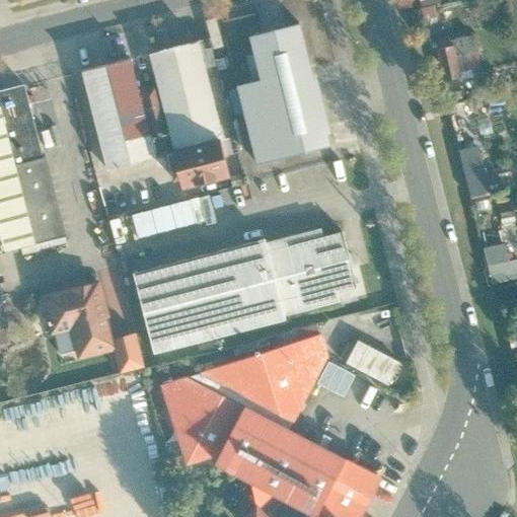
[(311,81),(297,25),(246,38),(257,81),(234,87),(253,165),(327,147),(324,136),(328,136),(314,80),(311,81)]
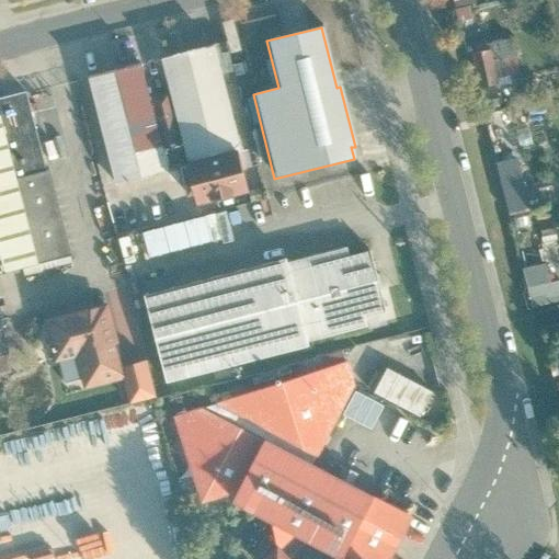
[(475,46),(479,83),(520,78),(515,41),(475,46)]
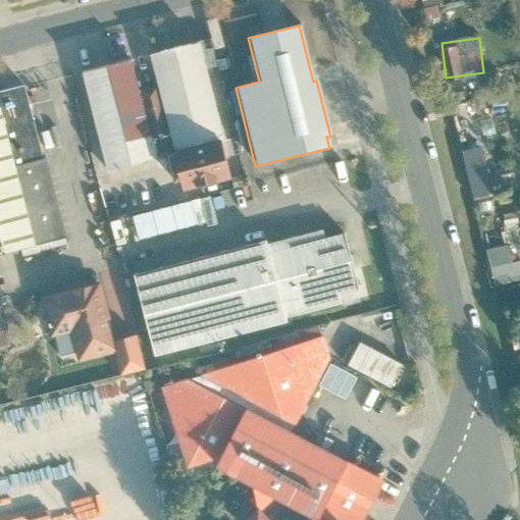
[(134,58),(82,70),(107,173),(157,160),(153,147),(169,143),(182,189),(234,176),(200,42),(149,54),(157,86),(142,89),(134,58)]
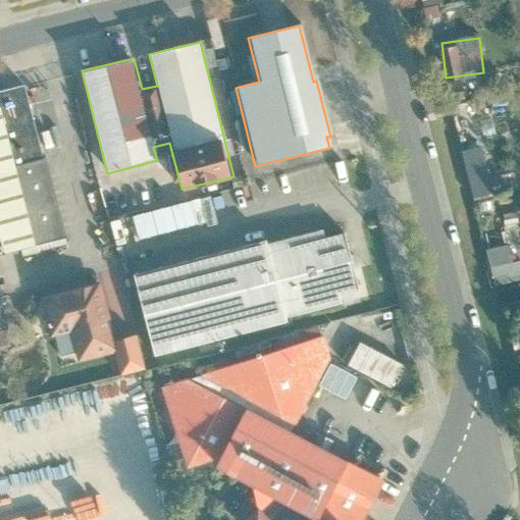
[(0,254),(66,240),(23,85),(0,90),(0,254)]
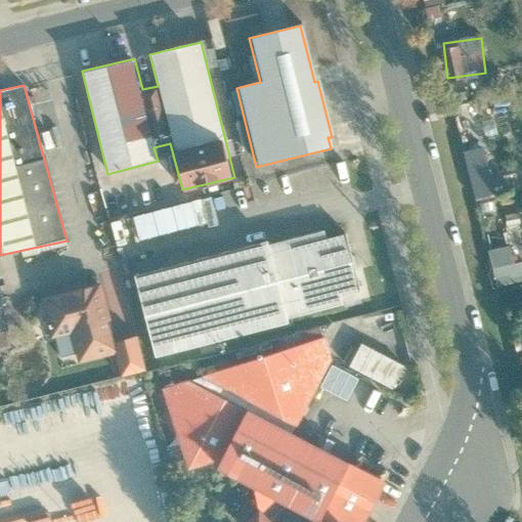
[(475,192),(495,188),(487,148),(467,153),(475,192)]
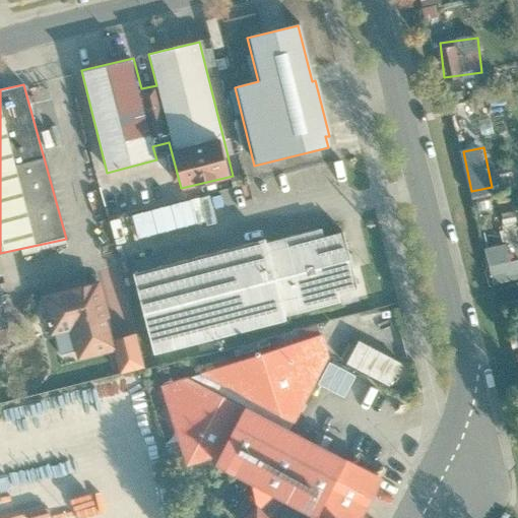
[(138,191),(107,198),(111,217),(143,208),(138,191)]
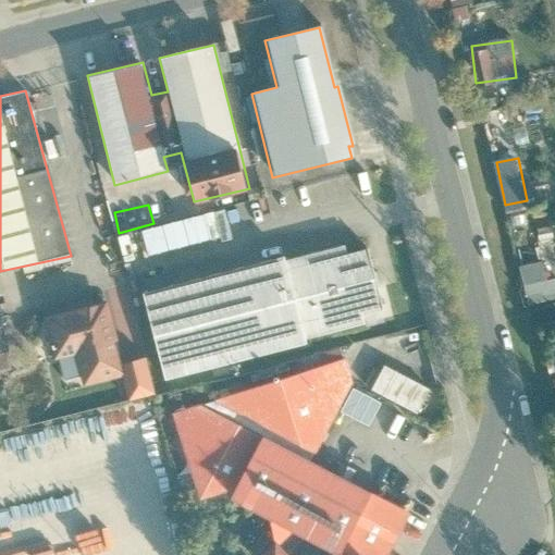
[(130,244),(133,267),(159,262),(156,241),(130,244)]
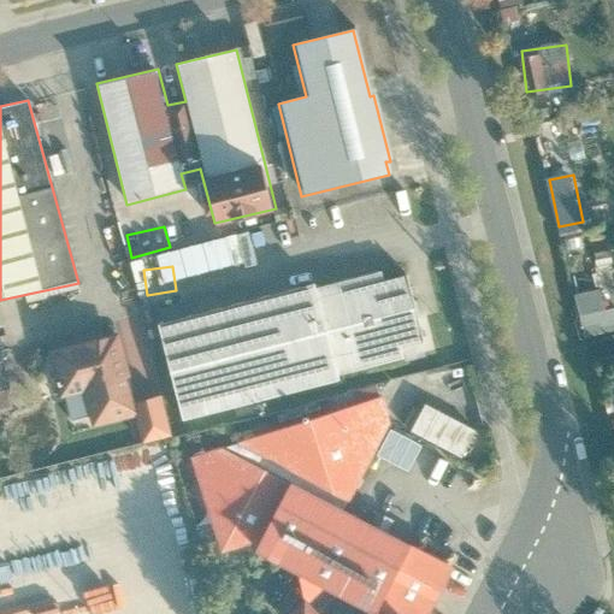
[(317,281),(158,322),(184,421),(341,381),(338,375),(402,355),(401,347),(426,340),(408,271),(384,277),(382,269),(318,287),(317,281)]
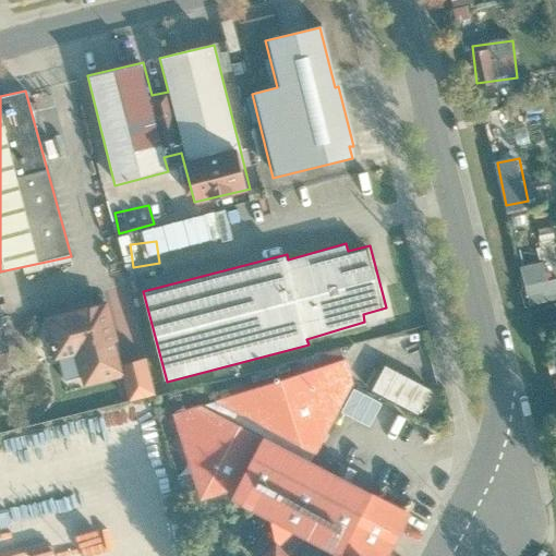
[(555,298),(555,278),(548,279),(546,262),(522,265),(528,302),(555,298)]
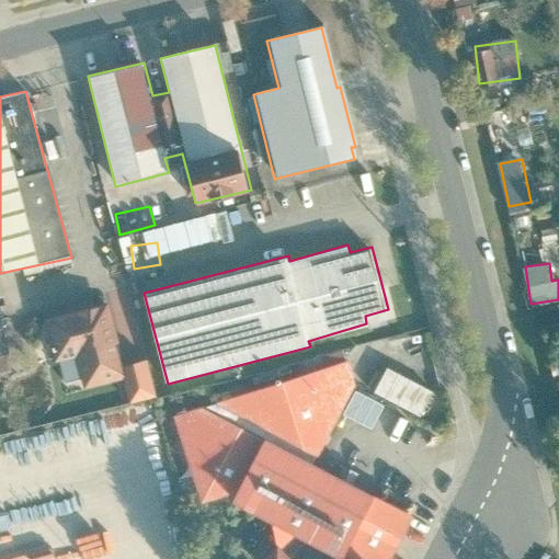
[(109,303),(42,318),(53,362),(75,357),(82,389),(122,378),(128,403),(155,397),(145,358),(124,364),(109,303)]
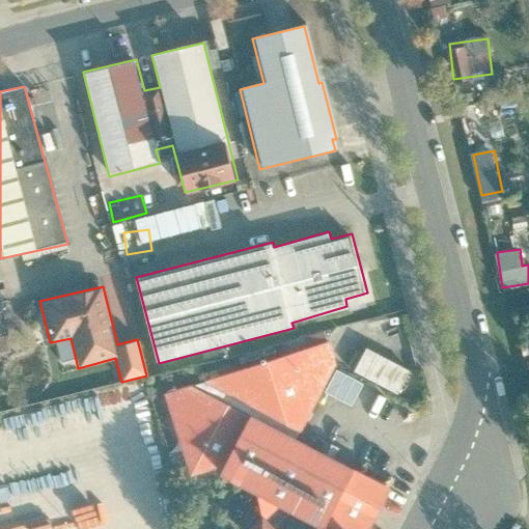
[(4,312),(0,312),(0,337),(8,336),(4,312)]
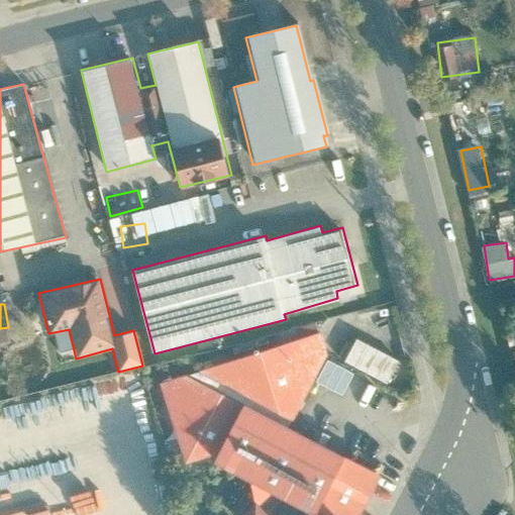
[(320,332),(159,383),(186,465),(211,455),(314,513),(313,514),(357,514),(379,477),(288,424),(327,354),(320,332)]
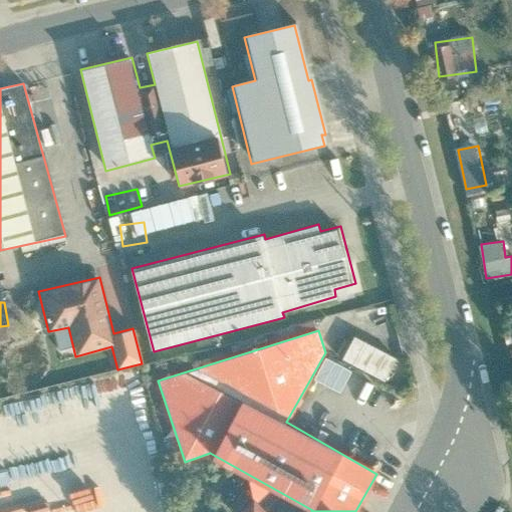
[(396,364),(353,342),(342,363),(385,386),(396,364)]
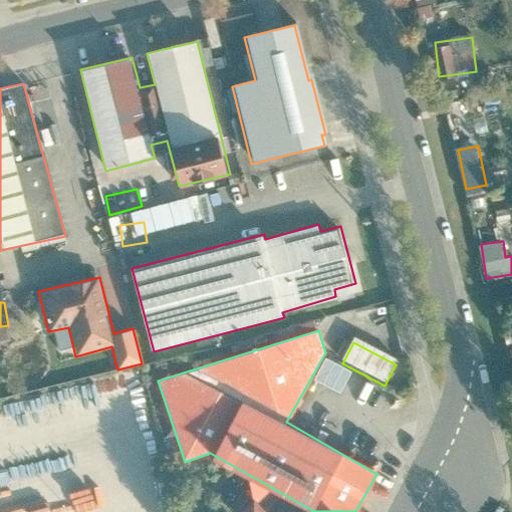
[(325,357),(315,380),(343,393),(352,369),(325,357)]
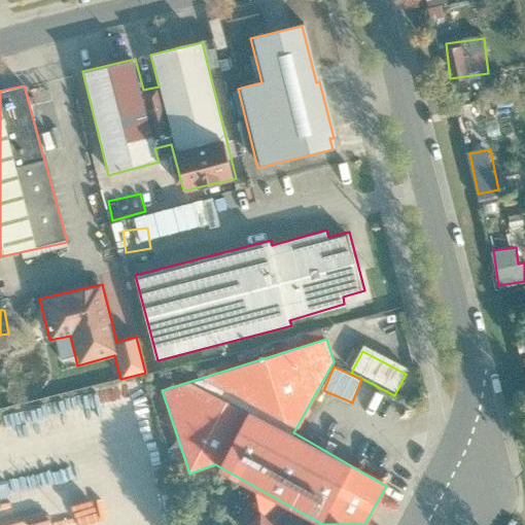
[(271,524),(260,513),(247,524),(271,524)]
